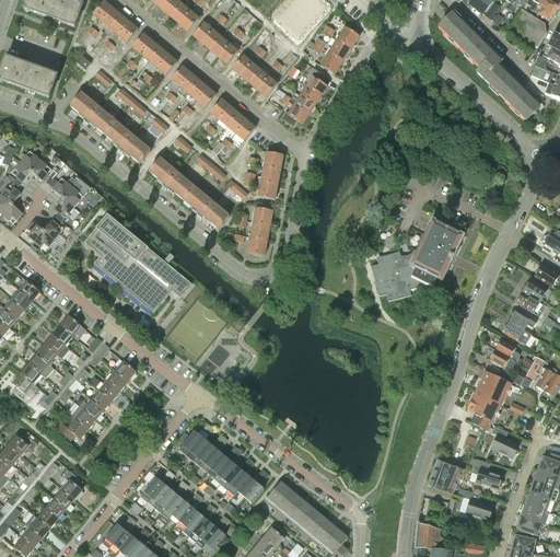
[(82,3),(72,0),(26,0),(23,7),(74,25),(82,3)]
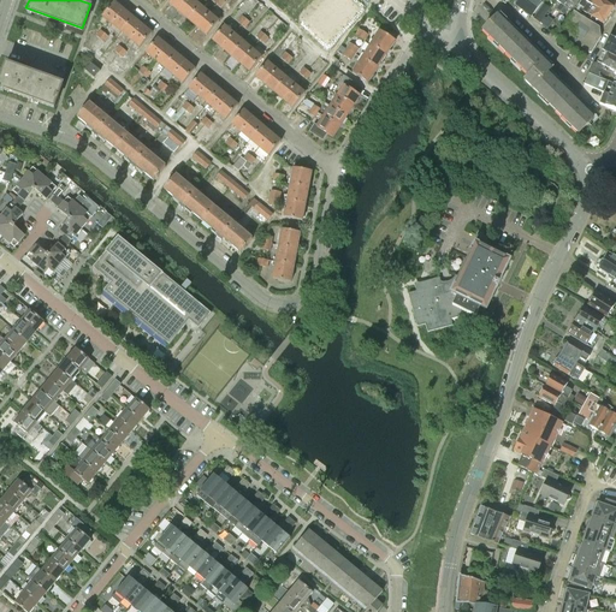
[(112,21),(124,7),(116,0),(113,0),(102,13),(112,21)]
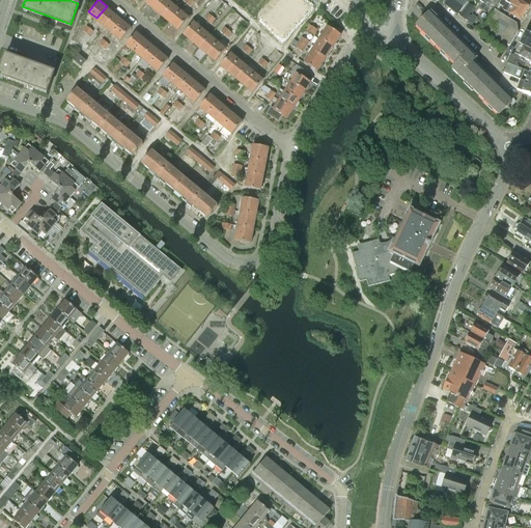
[(155,8),(162,0),(147,0),(146,1),(155,8)]
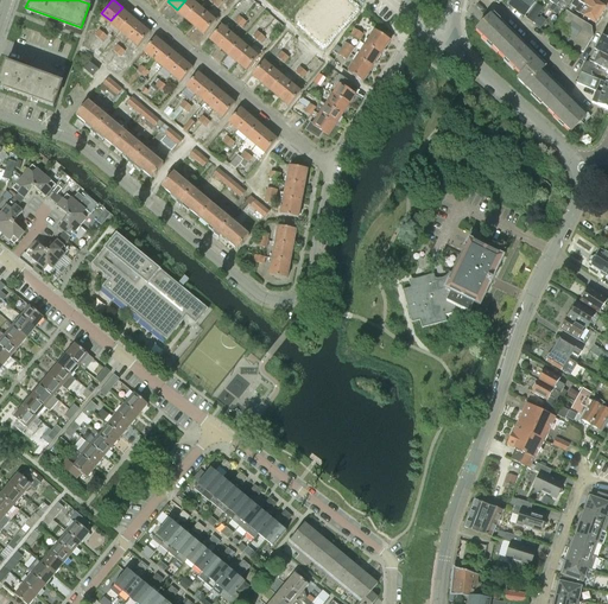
[(187,17),(198,2),(195,0),(185,0),(177,10),(187,17)]
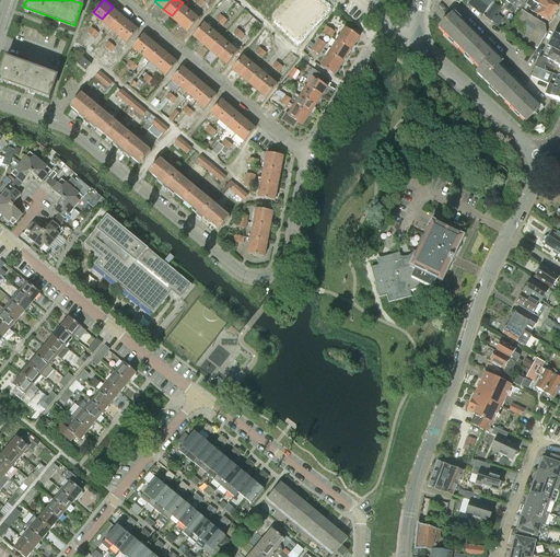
[(467,0),(483,12),(492,0),(467,0)]
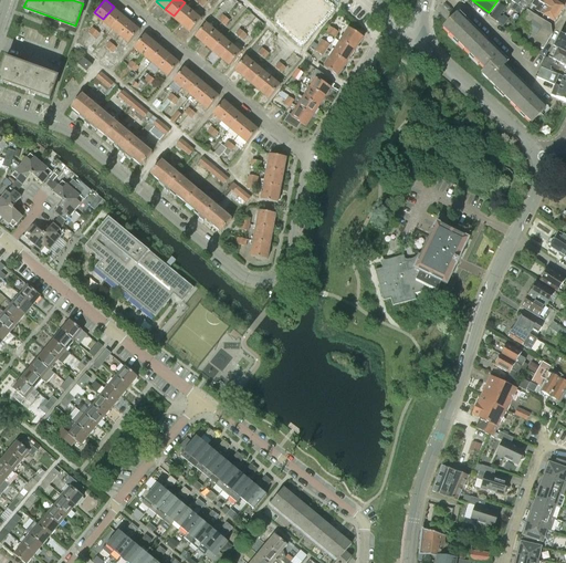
[(521,0),(519,3),(514,8),(517,11),(522,6),(525,9),(526,8),(530,4),(531,2),(533,0),(521,0)]
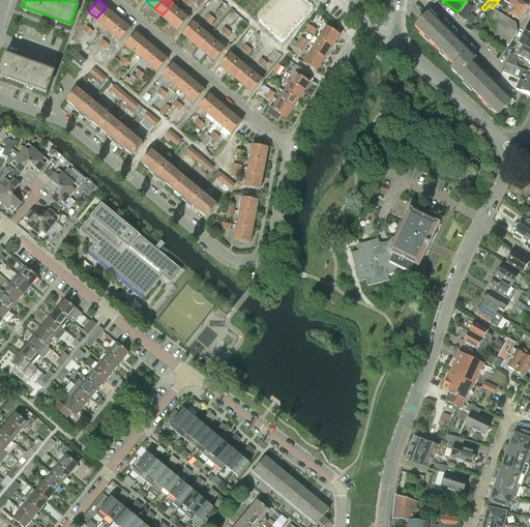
[(499,0),(497,2),(501,5),(500,7),(517,18),(519,19),(523,11),(505,0),(499,0)]
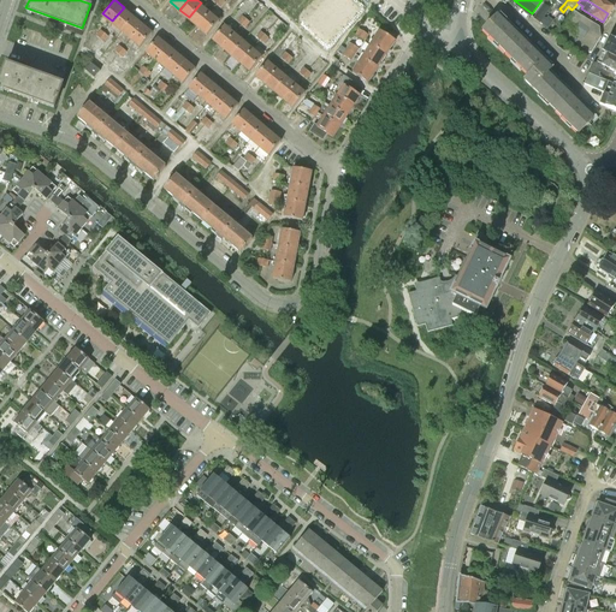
[(587,0),(608,13),(612,5),(605,0),(587,0)]
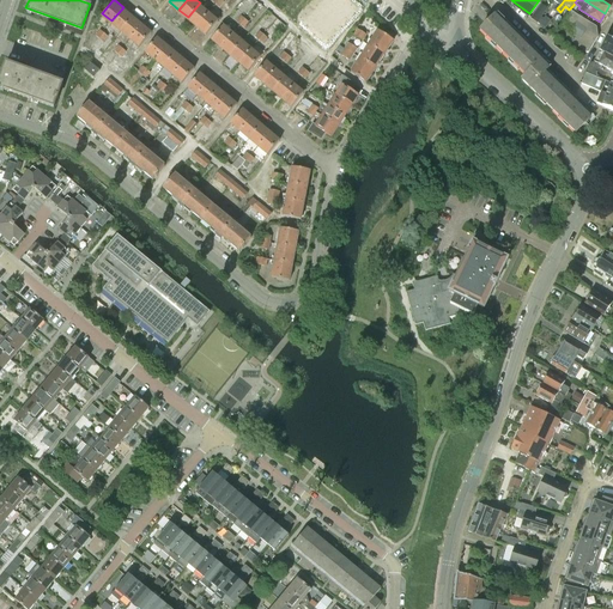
[(196,24),(208,11),(200,2),(188,17),(196,24)]
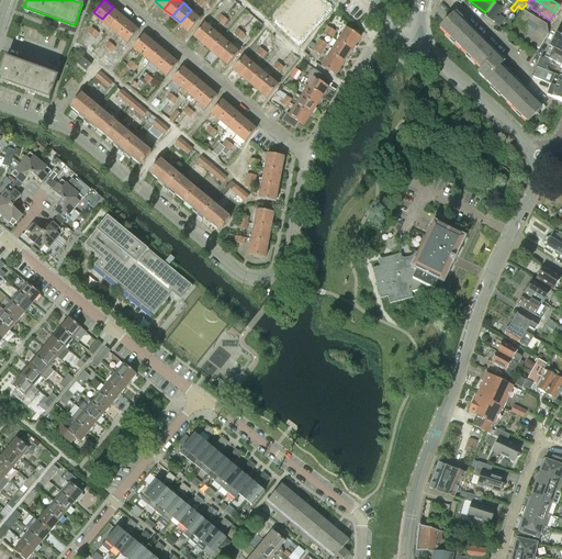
[(486,14),(492,18),(501,6),(495,2),(486,14)]
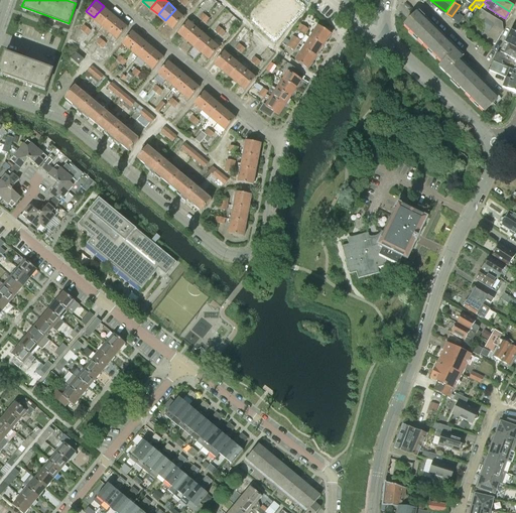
[(102,24),(112,13),(104,6),(94,17),(102,24)]
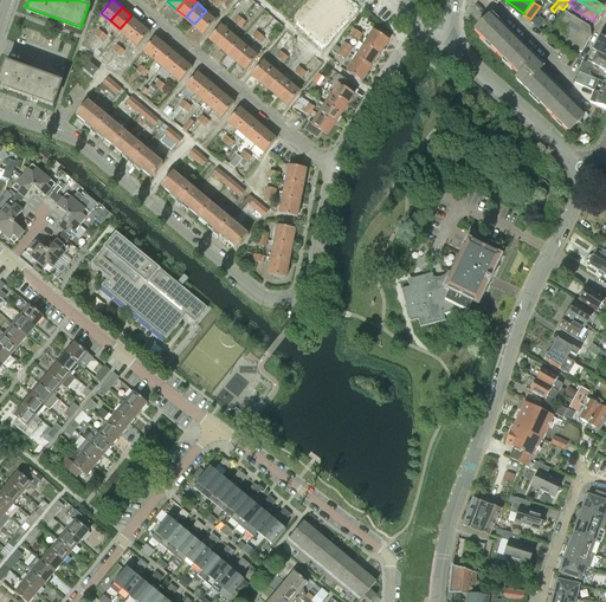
[(563,8),(562,10),(549,28),(579,50),(581,50),(591,34),(588,24),(563,8)]
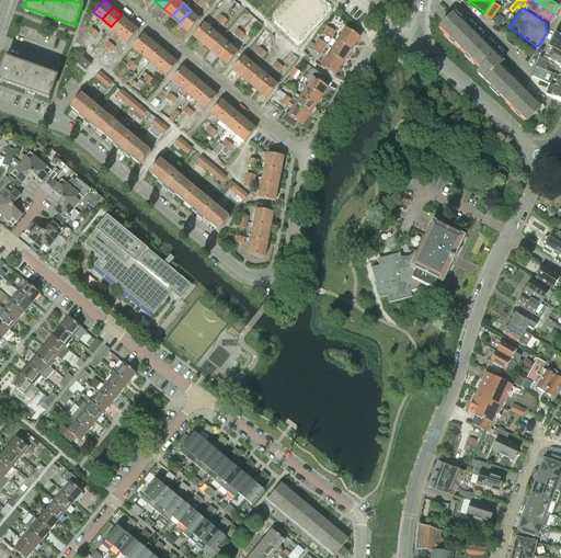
[(191,10),(180,22),(189,30),(199,16),(191,10)]
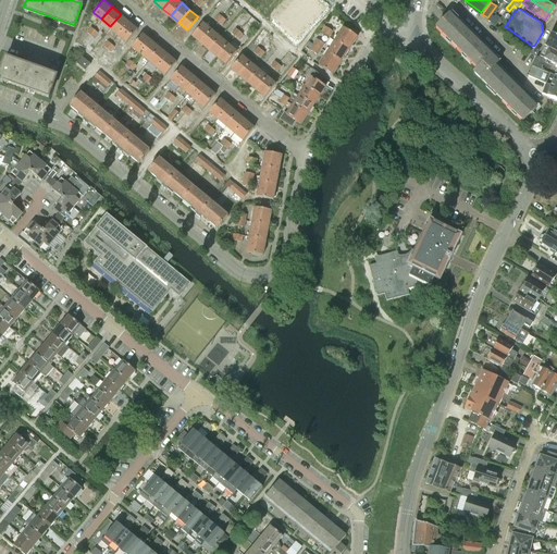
[(522,88),(496,62),(498,60),(449,12),(435,26),(477,66),(473,70),(522,119),(535,105),(520,90),(522,88)]
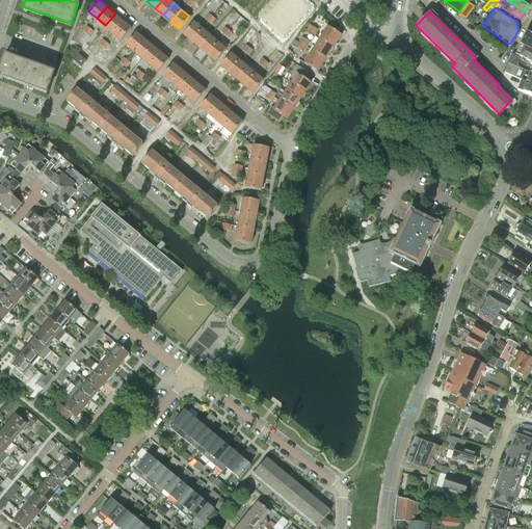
[(113,32),(123,20),(115,14),(105,25),(113,32)]
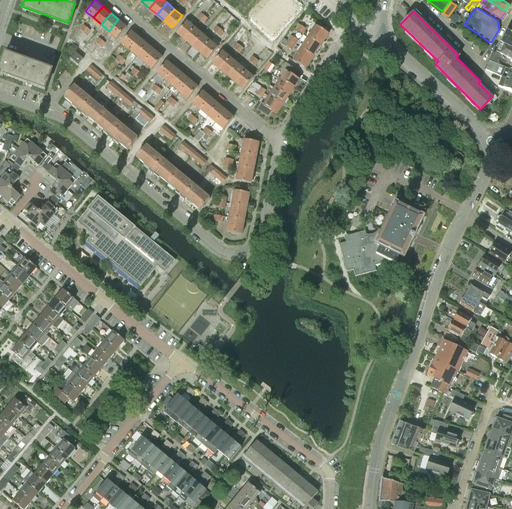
[(118,19),(109,31),(117,38),(126,26),(118,19)]
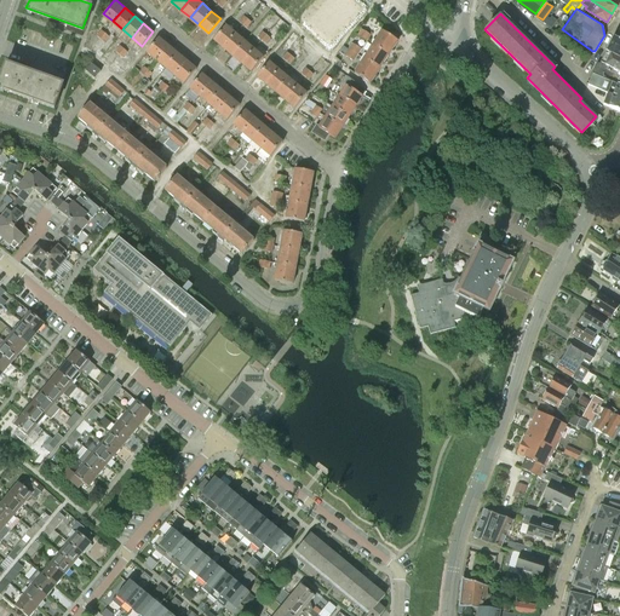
[(224,45),(236,32),(227,23),(214,38),(224,45)]
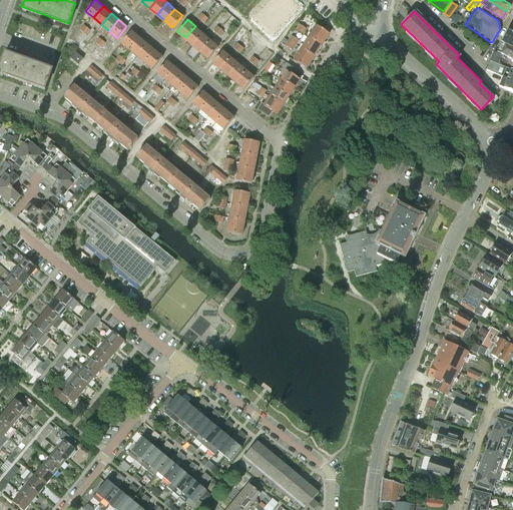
[(300,22),(296,27),(304,32),(307,27),(300,22)]
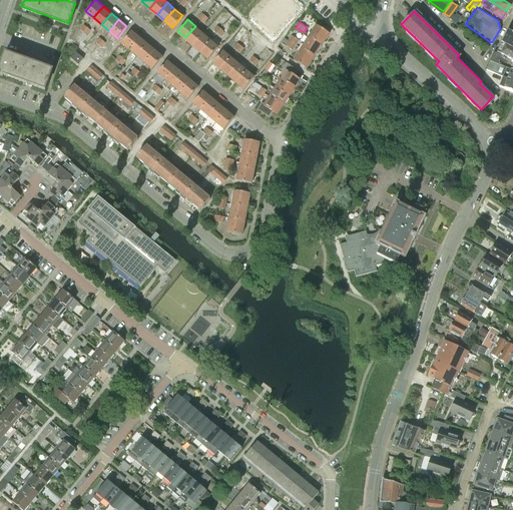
[(309,35),(322,43),(330,31),(317,23),(309,35)]
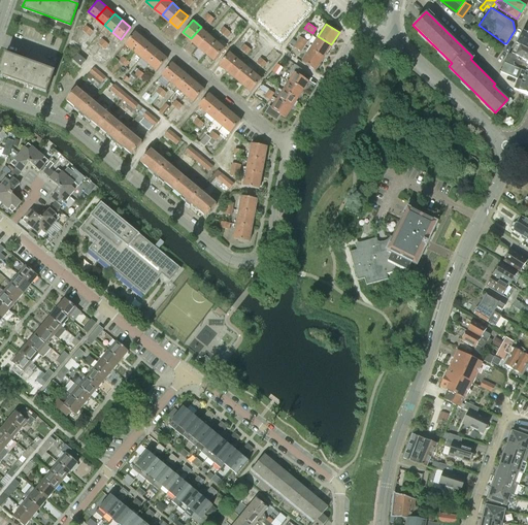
[(208,33),(201,27),(191,38),(198,45),(208,33)]
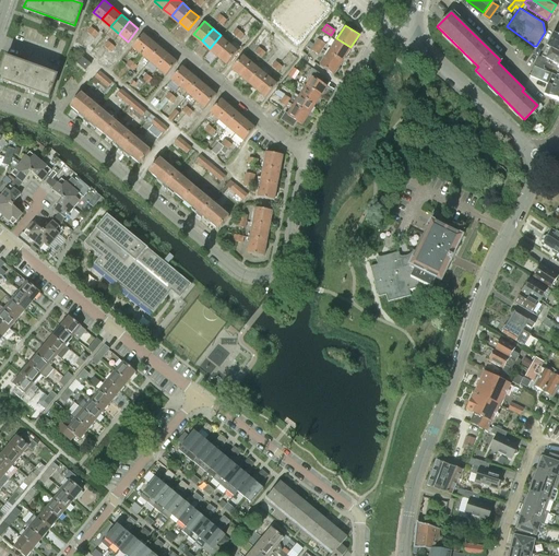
[(141,52),(152,39),(143,32),(132,45),(141,52)]
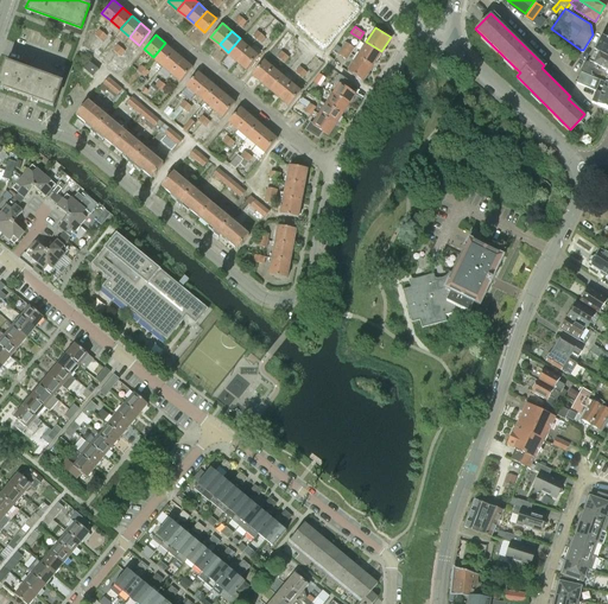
[(607,55),(607,38),(601,36),(594,49),(596,51),(596,50),(607,55)]
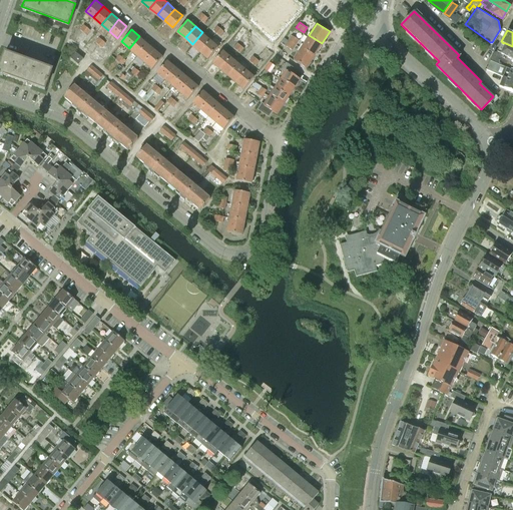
[(192,44),(200,51),(210,39),(202,32),(192,44)]
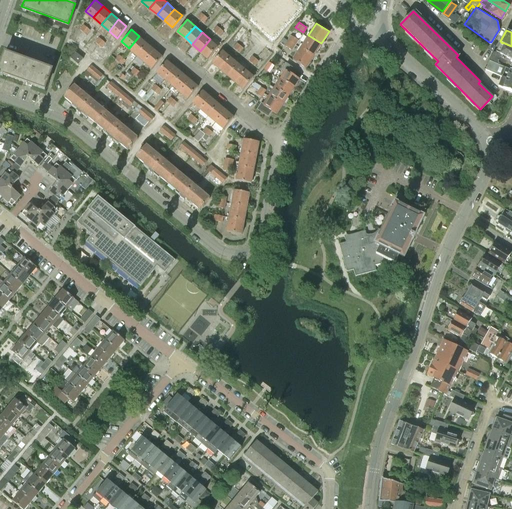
[(289,36),(287,38),(288,38),(295,43),(299,38),(291,33),(289,36)]
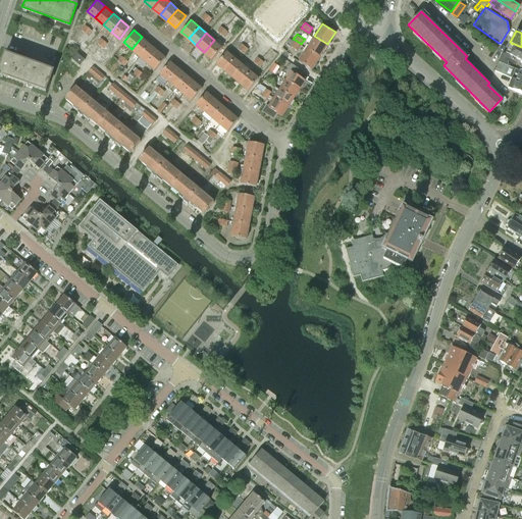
[(320,56),(327,44),(314,36),(307,48),(320,56)]
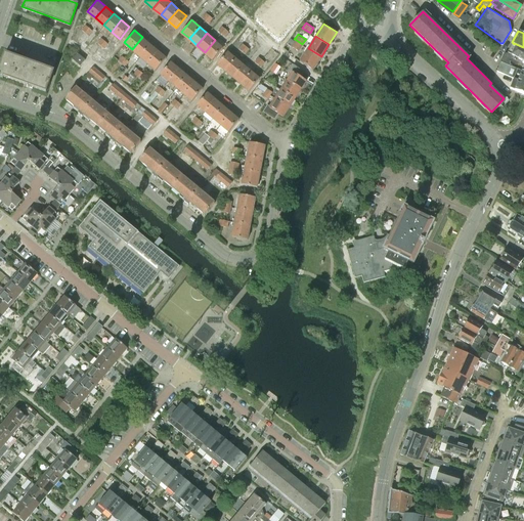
[(140,55),(149,43),(142,37),(132,49),(140,55)]
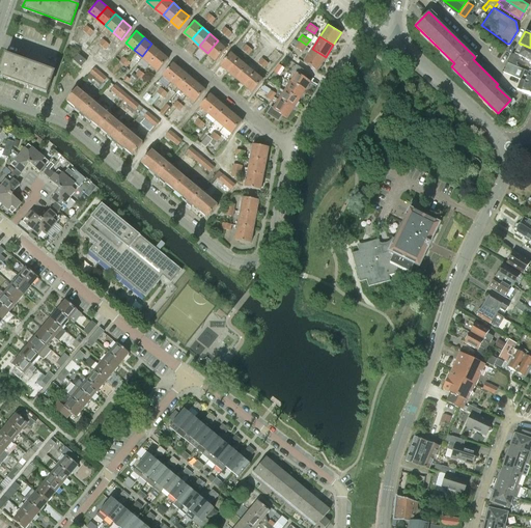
[(260,42),(256,37),(255,37),(249,45),(249,46),(246,50),(249,53),(252,48),(254,49),(260,42)]
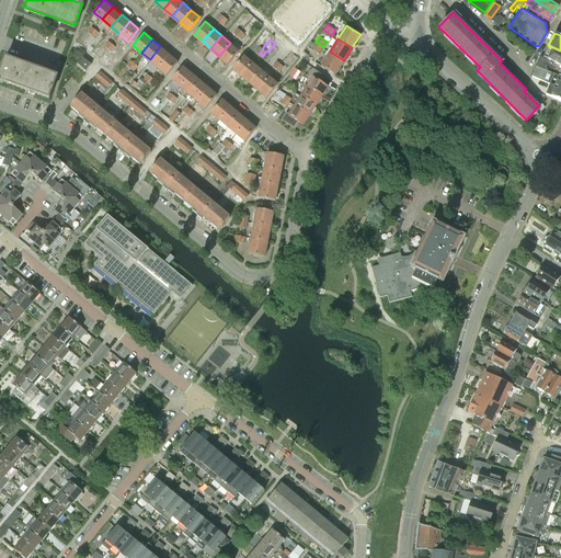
[(315,42),(311,47),(320,53),(323,47),(316,42),(315,42)]
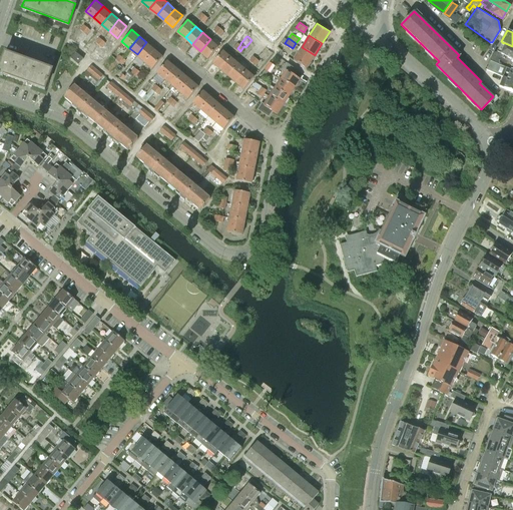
[(210,39),(200,51),(208,57),(218,45),(210,39)]
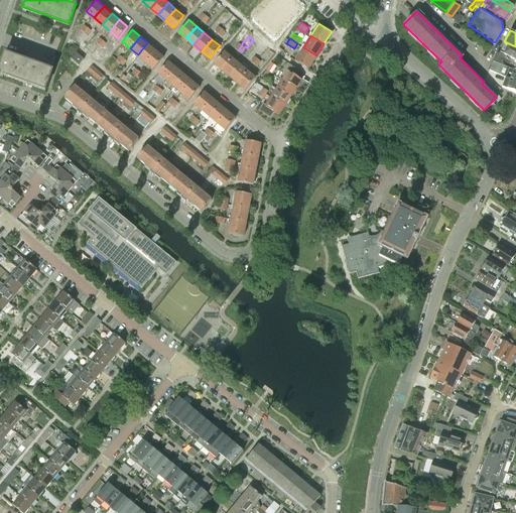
[(145,61),(155,49),(147,42),(138,54),(145,61)]
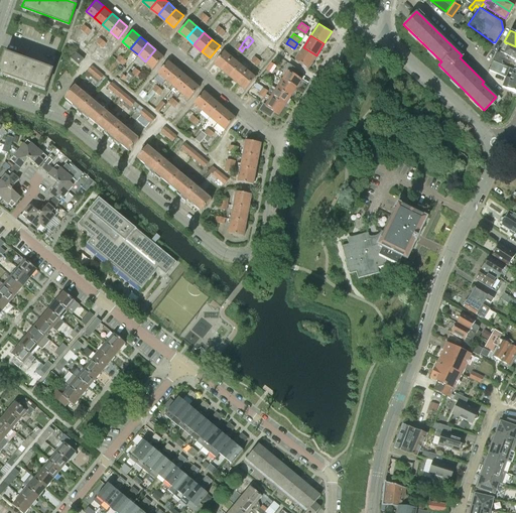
[(505,53),(515,57),(515,46),(506,42),(506,43),(505,45),(507,46),(504,51),(496,51),(493,59),(501,62),(505,53)]
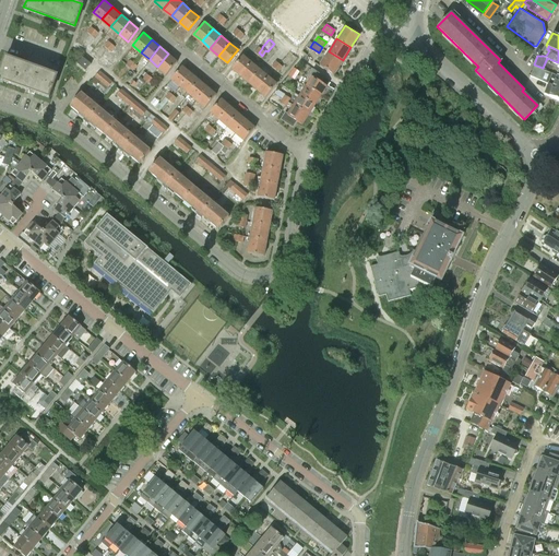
[(334,73),(343,60),(329,51),(320,63),(334,73)]
